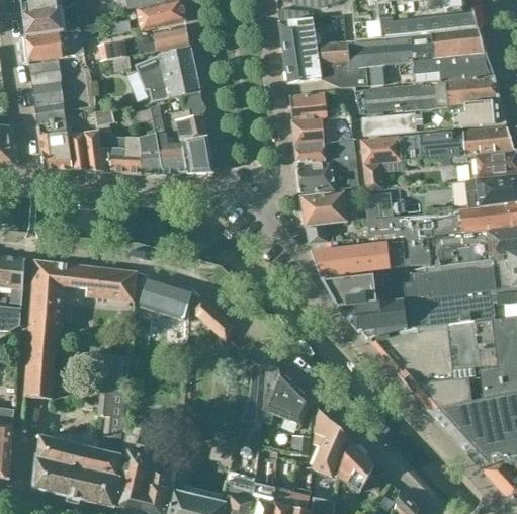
[(62,7),(61,0),(19,0),(21,12),(62,7)]
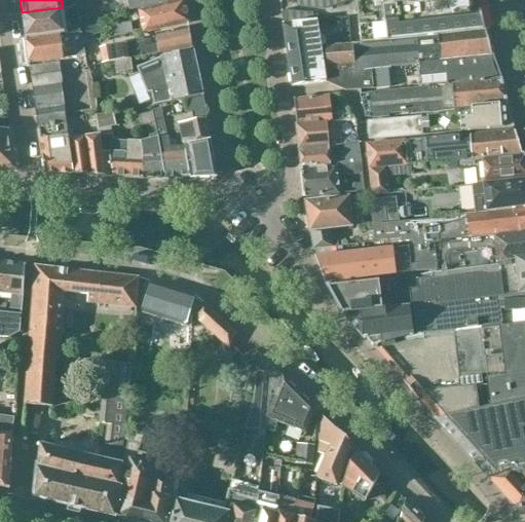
[(90,16),(90,15),(87,0),(75,0),(78,19),(90,16)]
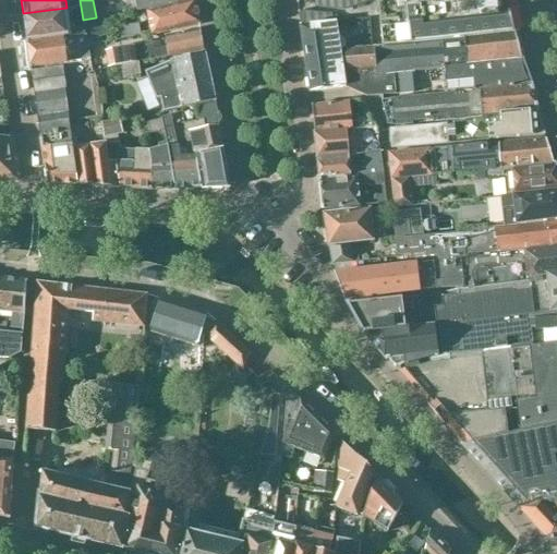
[(130,0),(132,11),(145,8),(184,0),(130,0)]
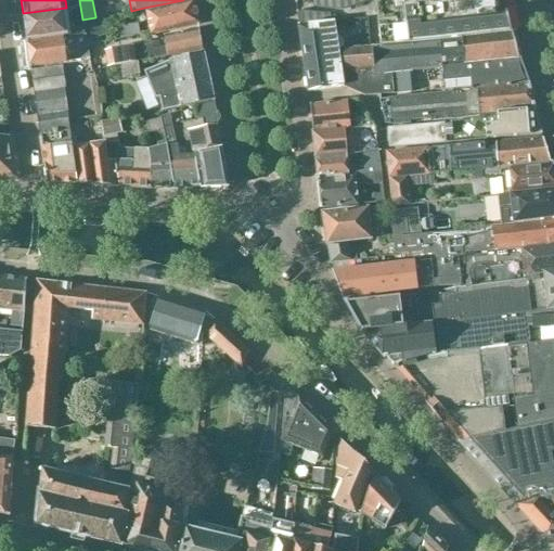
[(144,8),(149,31),(197,21),(194,0),(183,0),(144,8)]
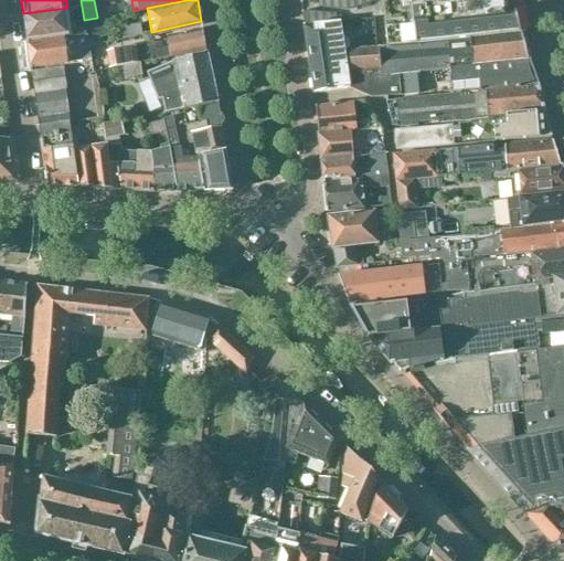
[(381,0),(386,43),(470,36),(519,30),(513,3),(512,0),(381,0)]
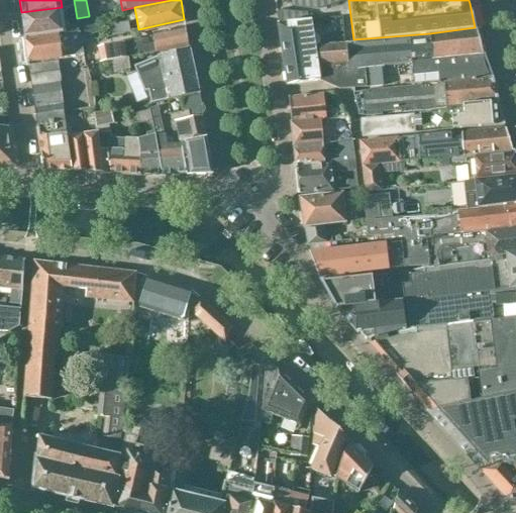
[(65,30),(62,7),(21,12),(24,36),(65,30)]
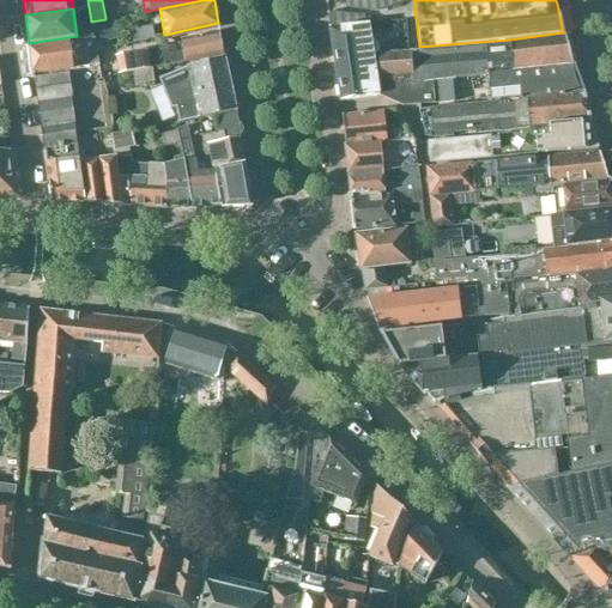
[(329,24),(340,97),(380,91),(374,52),(379,46),(377,40),(371,36),(369,19),(363,22),(363,14),(329,11),(329,24)]
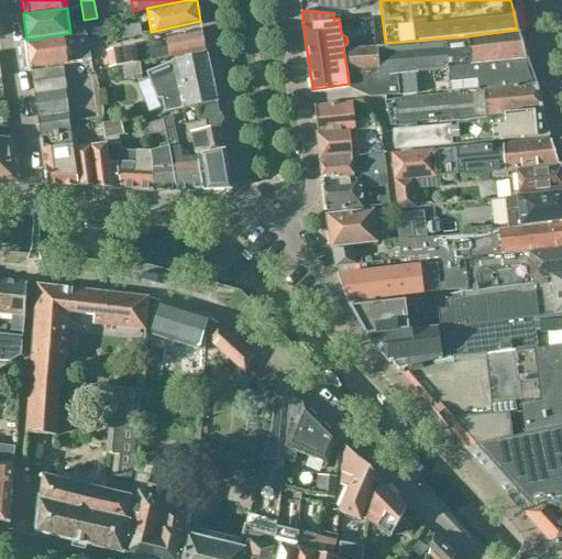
[(97,18),(84,20),(87,33),(88,42),(101,41),(100,34),(105,33),(101,15),(97,17),(97,18)]
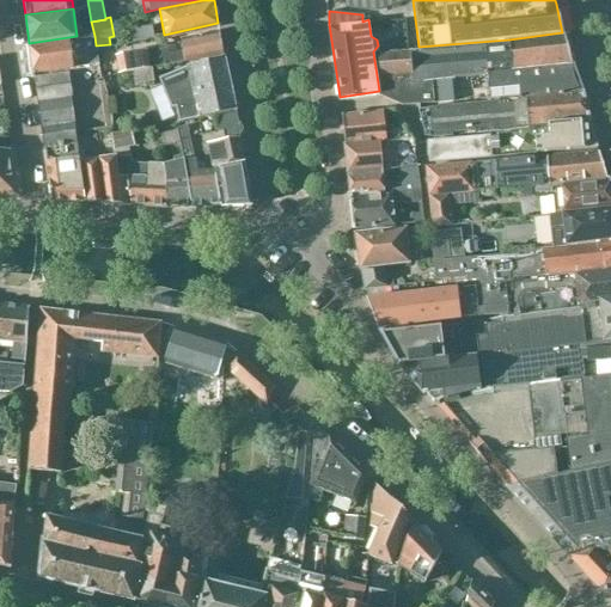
[(218,29),(179,36),(182,48),(167,50),(166,43),(148,47),(115,53),(118,71),(132,68),(151,65),(222,51),(218,29)]
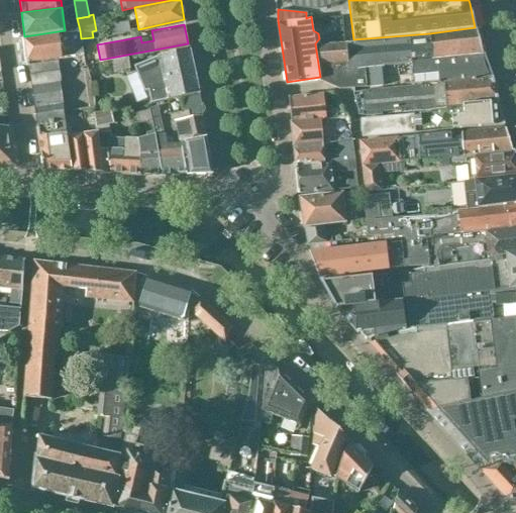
[(482,52),(475,27),(430,33),(353,39),(319,42),(320,63),(320,77),(320,78),(338,86),(383,83),(382,76),(392,75),(394,77),(401,76),(403,74),(406,74),(406,72),(409,72),(408,61),(411,61),(483,55),(482,52)]
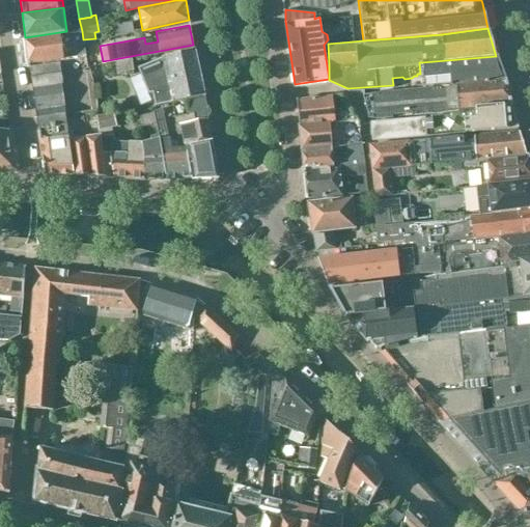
[(63,56),(85,53),(83,39),(82,31),(25,38),(29,62),(63,57),(63,56)]
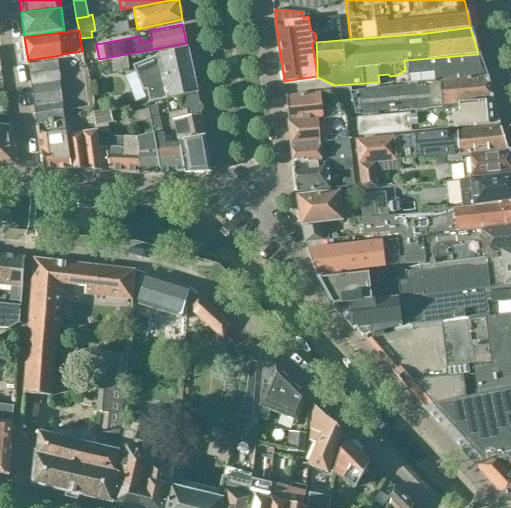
[(196,90),(192,68),(187,46),(155,53),(132,63),(135,69),(125,74),(135,99),(148,92),(149,99),(165,96),(165,97),(189,92),(196,90)]
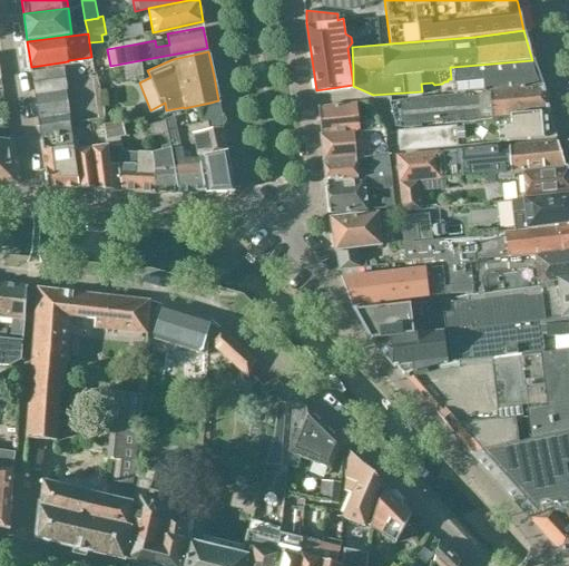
[(144,74),(140,60),(123,64),(125,77),(144,74)]
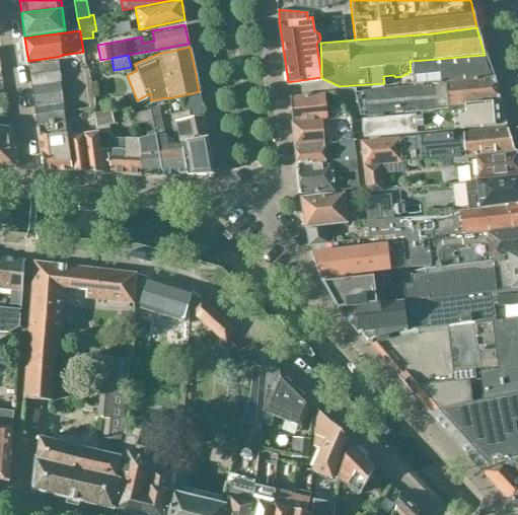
[(493,76),(485,55),(413,61),(415,84),(493,77),(493,76)]
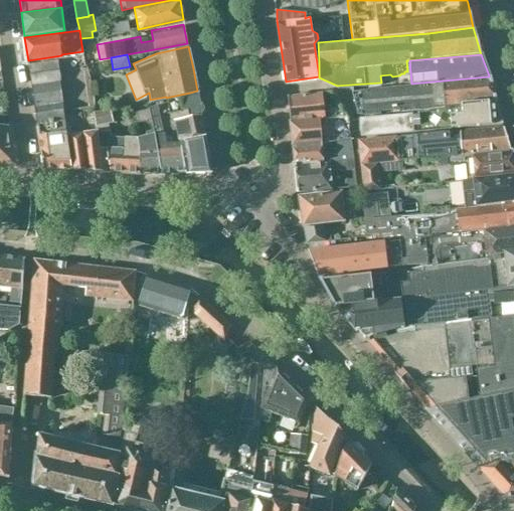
[(62,101),(60,79),(57,59),(28,63),(31,82),(34,104),(62,101)]
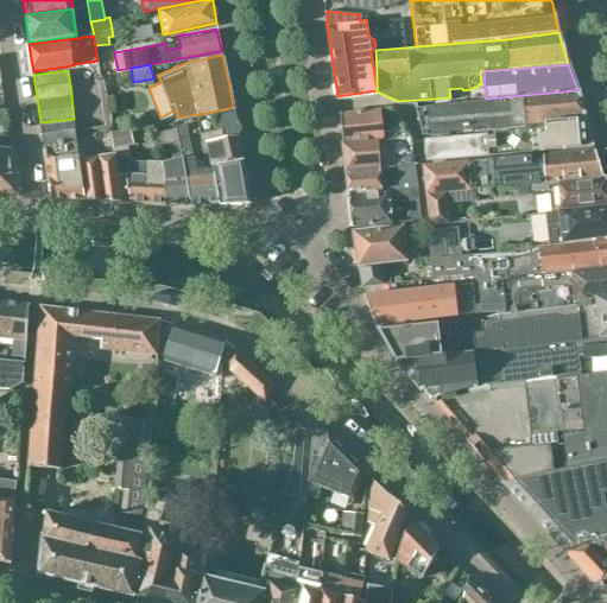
[(585,119),(577,90),(486,99),(427,105),(415,106),(421,132),(429,134),(449,132),(449,129),(470,127),(472,131),(493,128),(497,128),(585,119)]
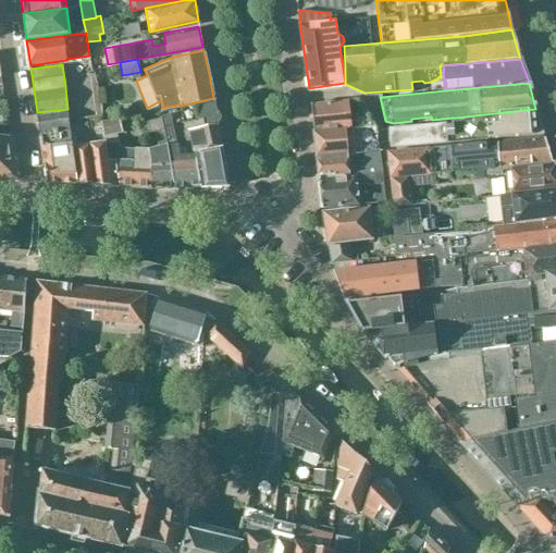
[(222,147),(213,98),(206,100),(208,115),(182,121),(187,148),(188,152),(195,151),(222,147)]
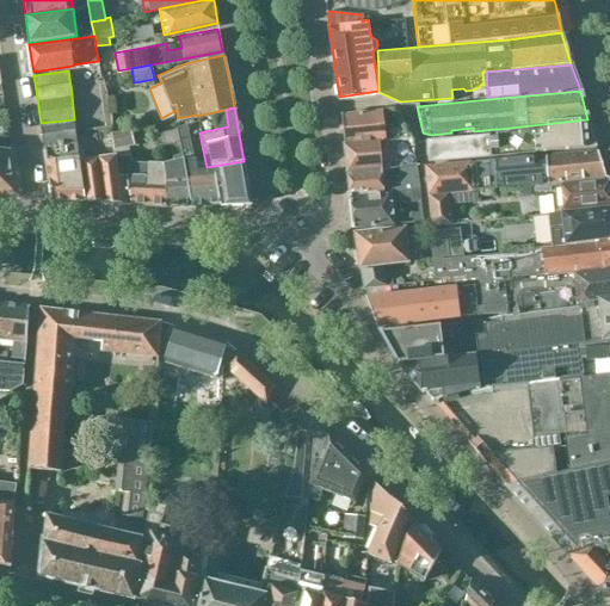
[(344,141),(411,136),(402,125),(384,128),(382,109),(340,112),(344,141)]
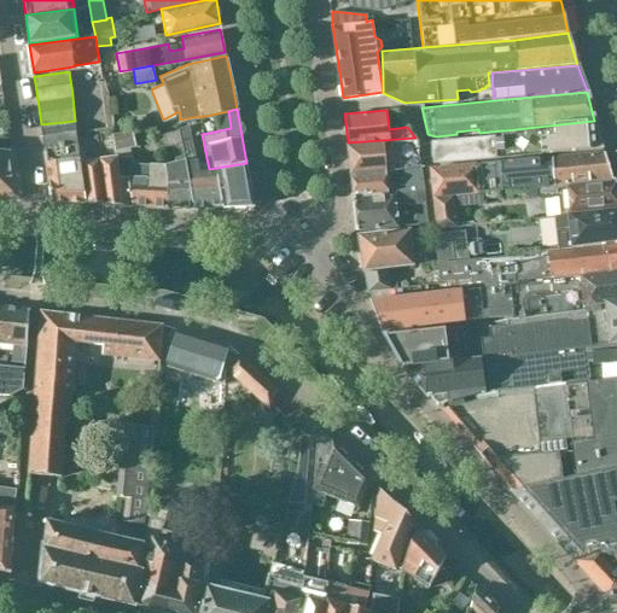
[(77,141),(75,121),(41,124),(44,144),(45,144),(77,141)]
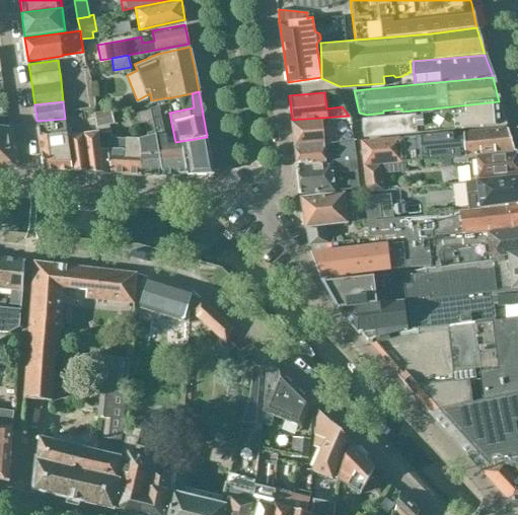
[(500,101),(499,101),(424,109),(426,131),(506,124),(500,101)]
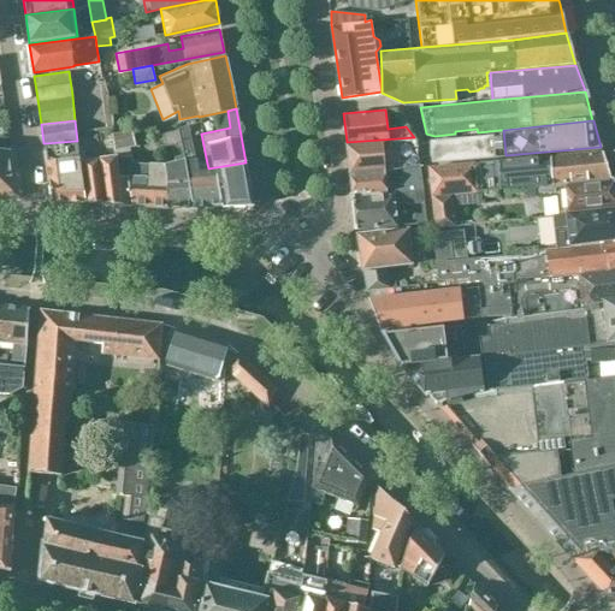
[(222,203),(216,167),(208,168),(207,164),(196,160),(188,123),(177,126),(177,128),(193,205),(222,203)]
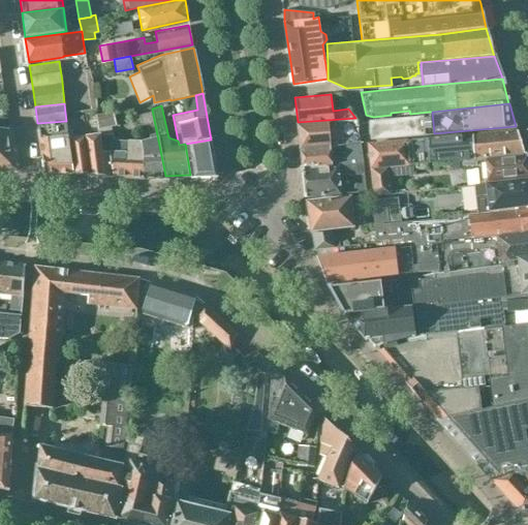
[(95,114),(97,121),(98,128),(111,125),(116,124),(113,110),(95,114)]
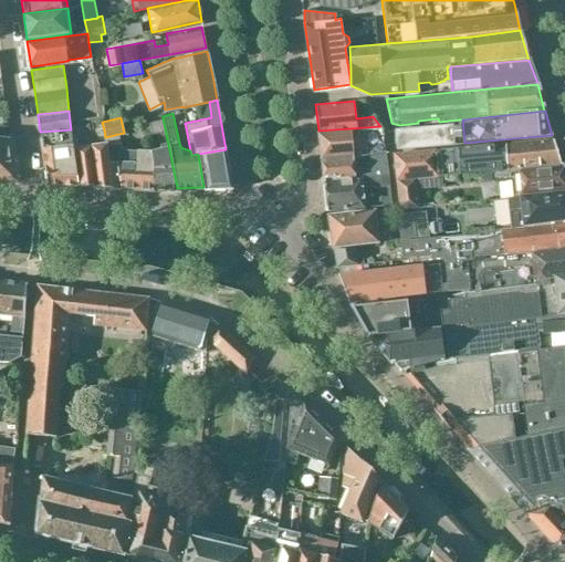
[(177,188),(163,117),(144,123),(147,134),(156,132),(160,147),(150,149),(154,189),(177,188)]
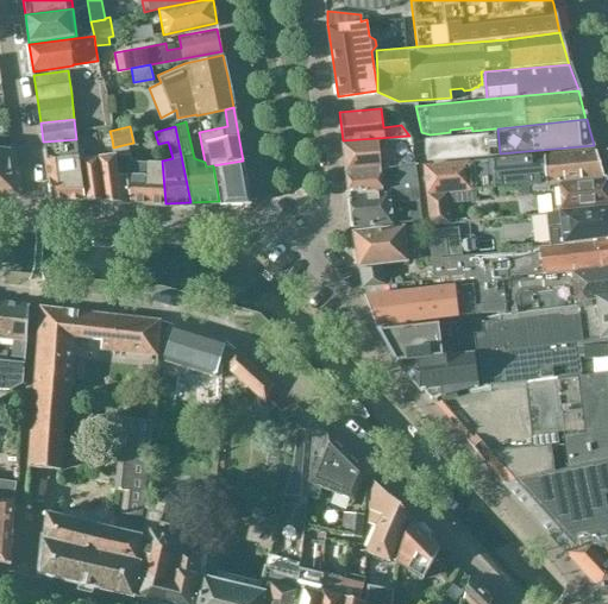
[(500,153),(497,129),(494,129),(494,130),(483,131),(484,132),(425,137),(424,149),(426,159),(500,153)]
